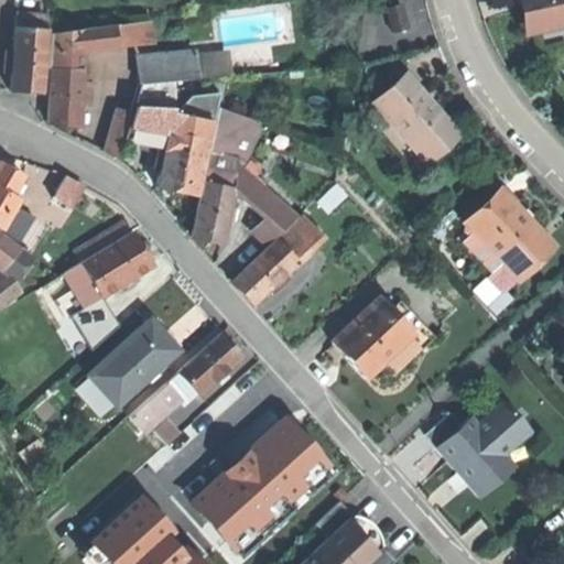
[(563,0),(524,0),(528,14),(532,35),(563,28),(563,0)]
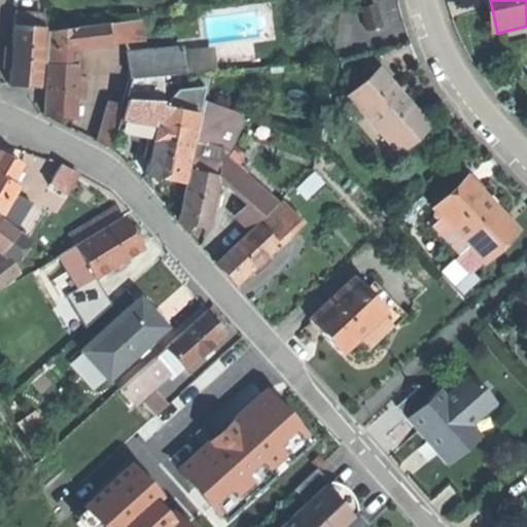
[(360,8),(365,32),(380,28),(375,5),(360,8)]
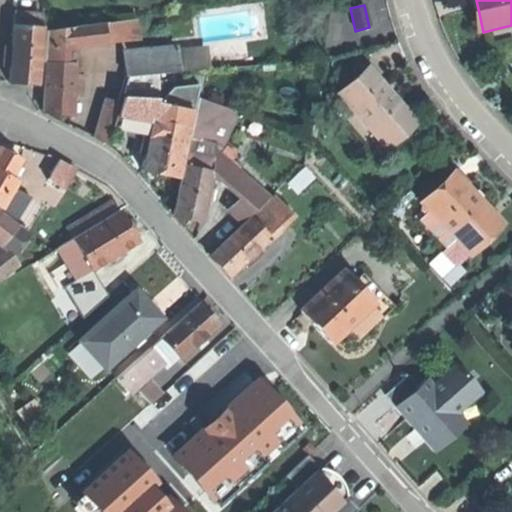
[(24,83),(38,84),(42,28),(40,15),(25,14),(24,17),(15,16),(11,82),(24,83)]
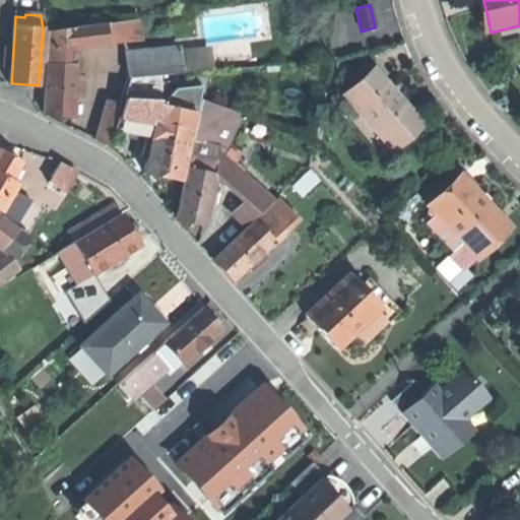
[(121,20),(106,22),(108,42),(123,40),(121,20)]
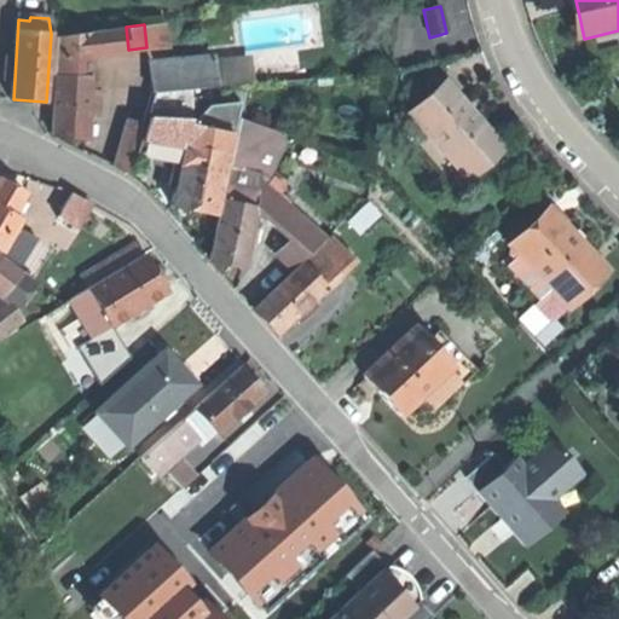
[(88,55),(128,50),(126,27),(56,38),(56,58),(88,55)]
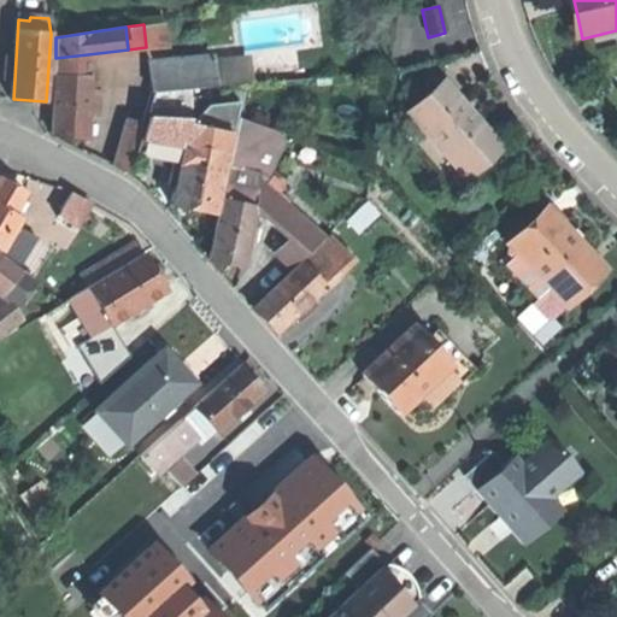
[(88,76),(88,54),(56,58),(56,75),(88,76)]
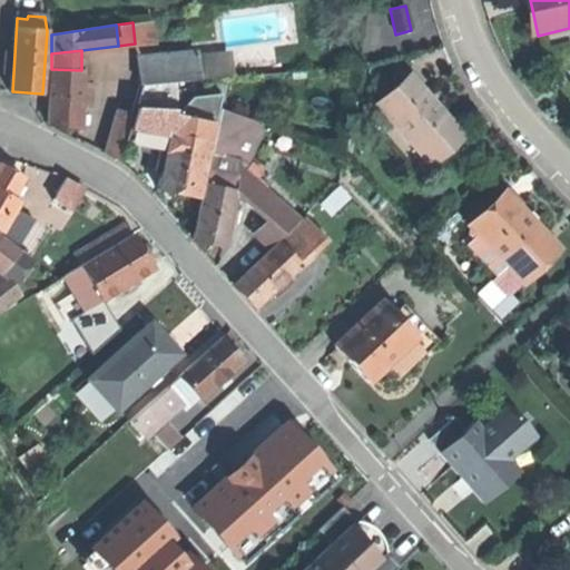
[(144,82),(202,78),(200,55),(199,52),(141,57),(144,82)]
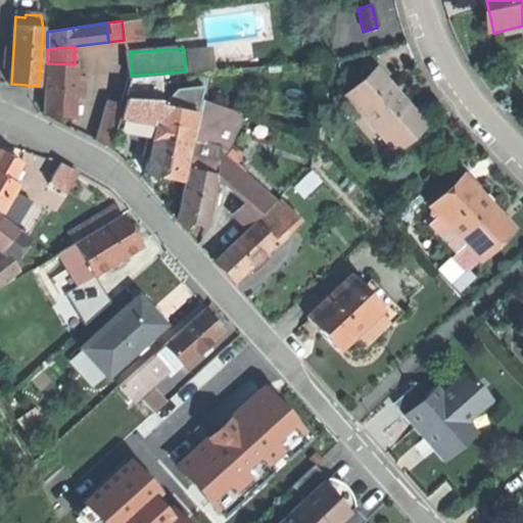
[(208,49),(184,50),(185,72),(210,69),(208,49)]
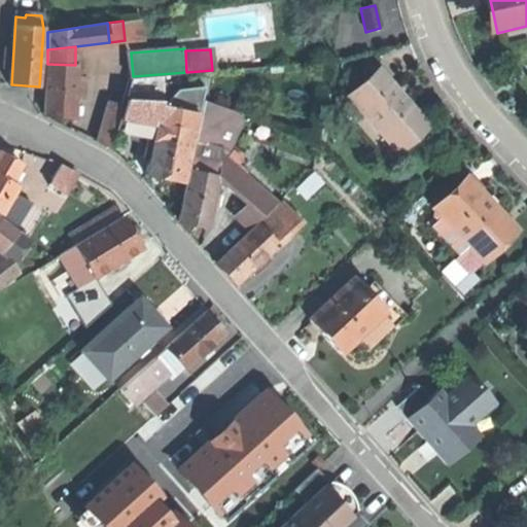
[(59,116),(73,116),(74,93),(74,77),(75,65),(47,64),(46,115),(59,116)]
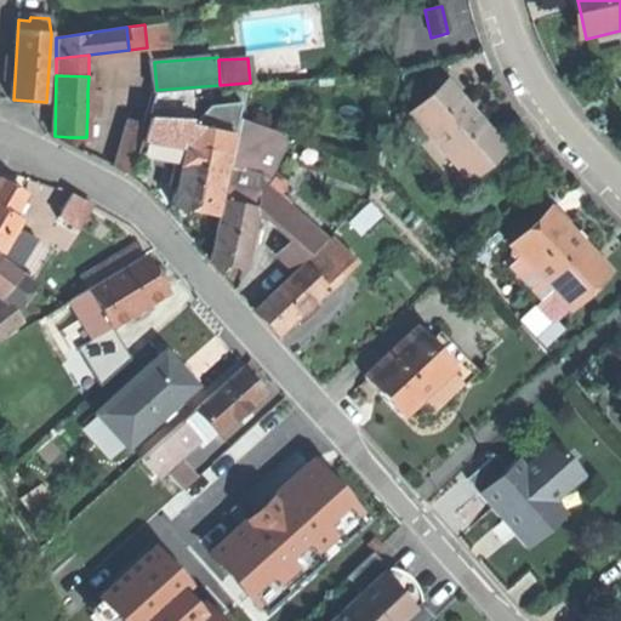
[(444,84),(409,114),(461,174),(497,142),(472,114),(444,84)]
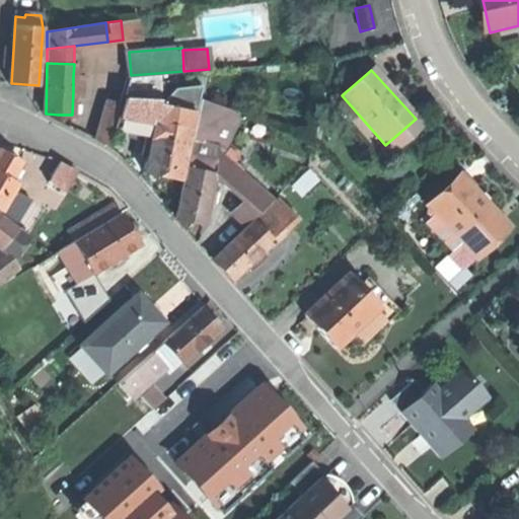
[(201,71),(183,73),(183,82),(184,90),(197,89),(201,71)]
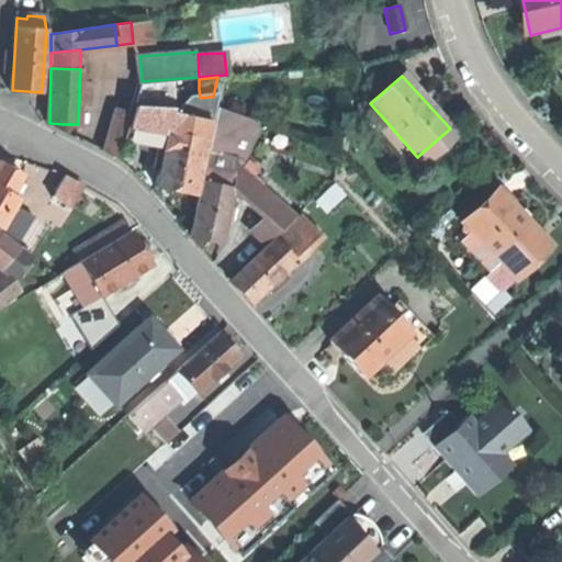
[(142,83),(136,104),(193,99),(192,89),(199,89),(199,79),(142,83)]
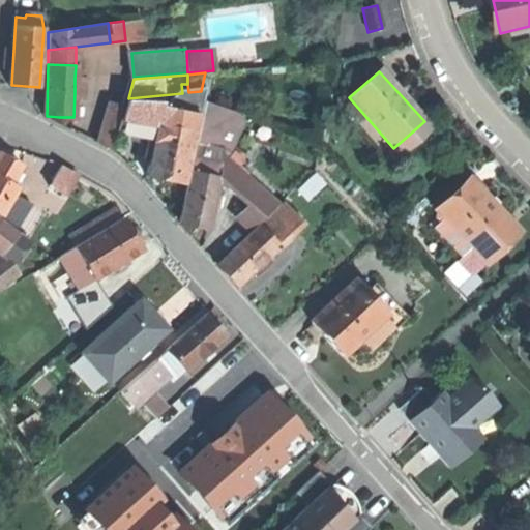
[(86,79),(75,78),(75,93),(85,94),(86,79)]
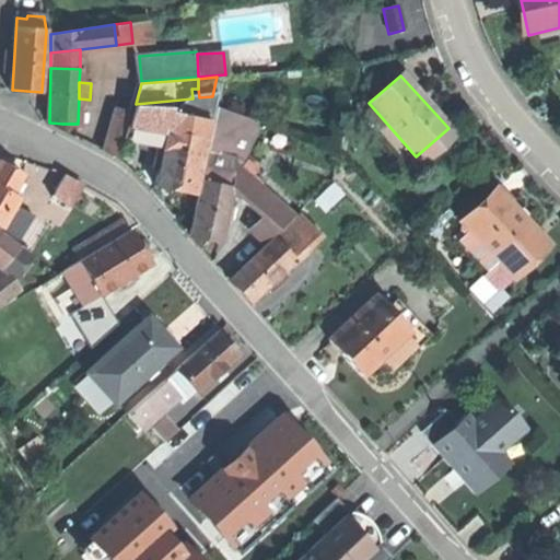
[(128,127),(164,133),(164,131),(186,135),(189,116),(208,120),(212,96),(199,97),(193,98),(136,104),(128,127)]
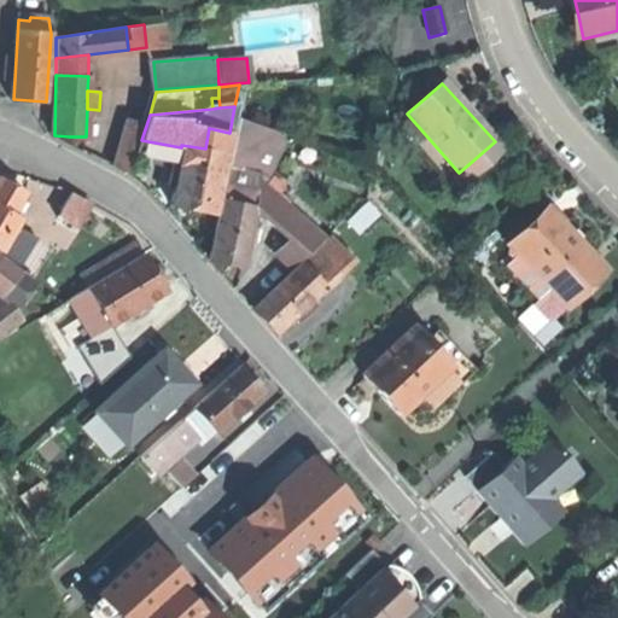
[(227,164),(245,168),(249,155),(245,153),(248,147),(254,149),(258,123),(237,118),(227,164)]
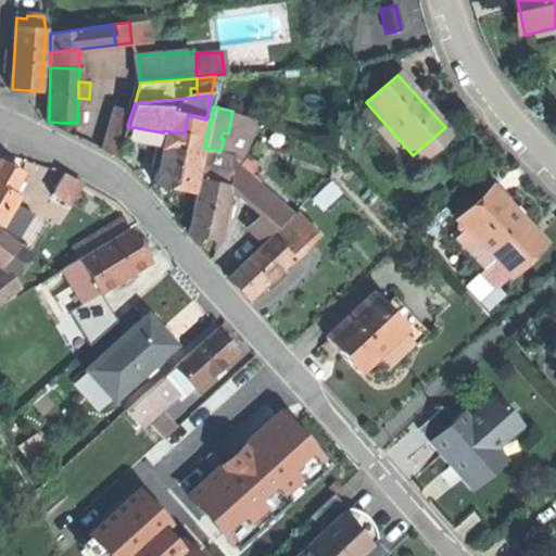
[(103,149),(116,155),(128,111),(115,108),(103,149)]
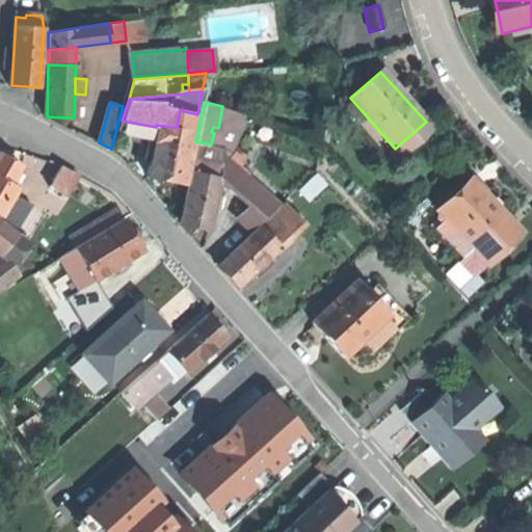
[(180,110),(177,128),(194,132),(197,114),(180,110)]
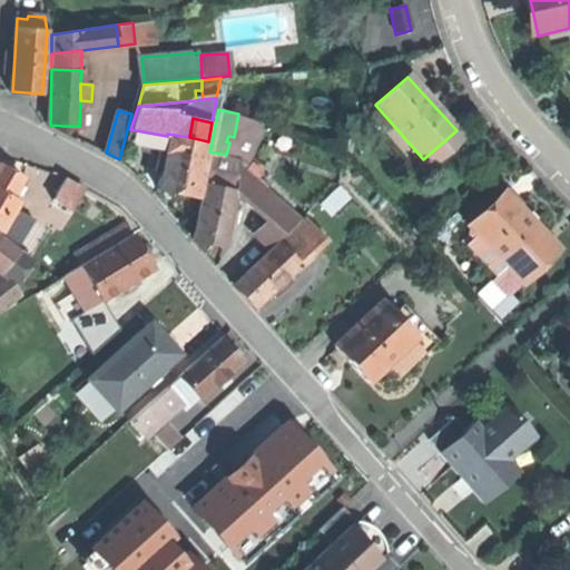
[(462,137),(457,130),(423,159),(430,166),(462,137)]
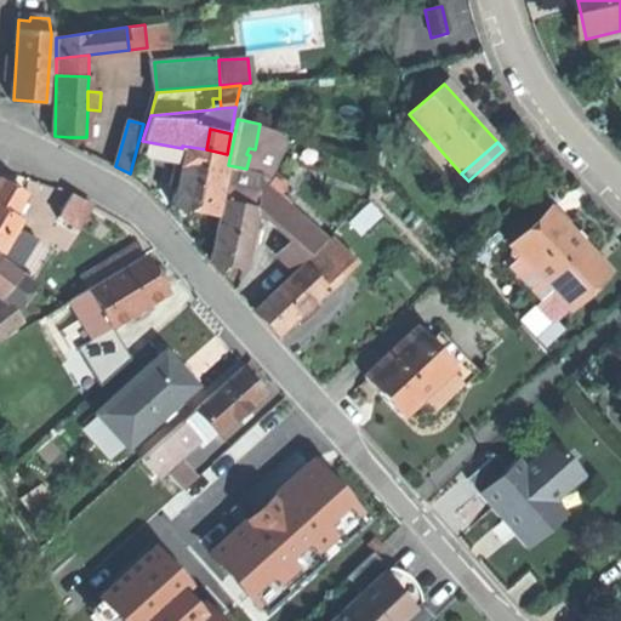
[(216,212),(227,154),(206,149),(182,146),(182,148),(171,204),(193,209),(216,212)]
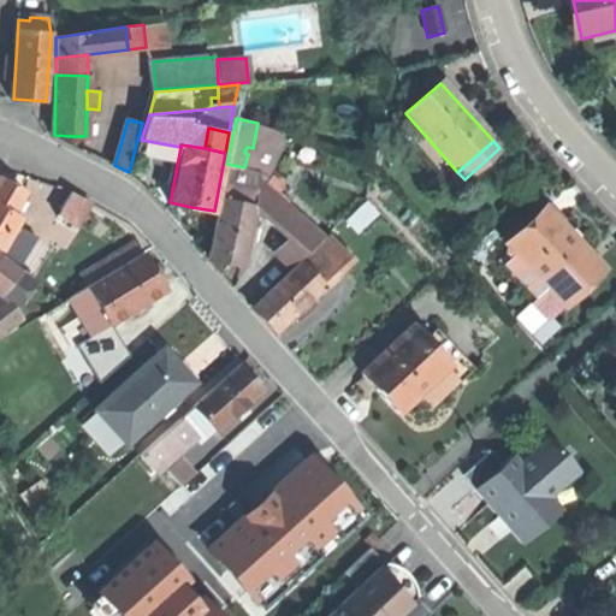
[(0,236),(10,220),(13,213),(25,193),(12,184),(0,177),(0,236)]
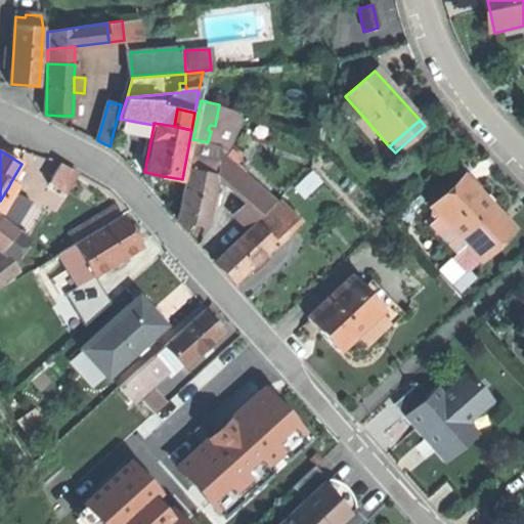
[(246,201),(262,214),(275,202),(219,153),(218,161),(215,174),(246,201)]
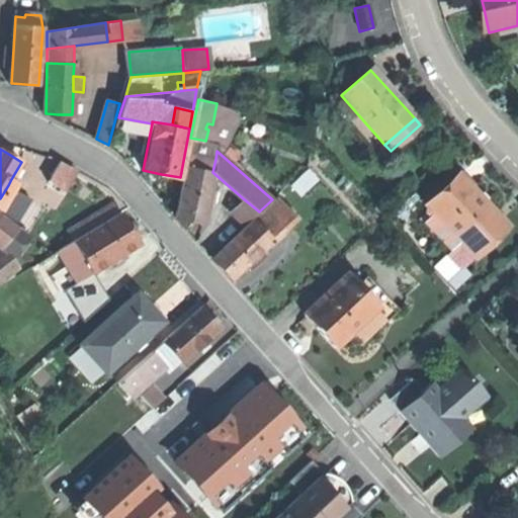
[(190,219),(203,221),(207,198),(209,190),(212,172),(216,159),(187,154),(184,166),(186,166),(177,216),(190,219)]
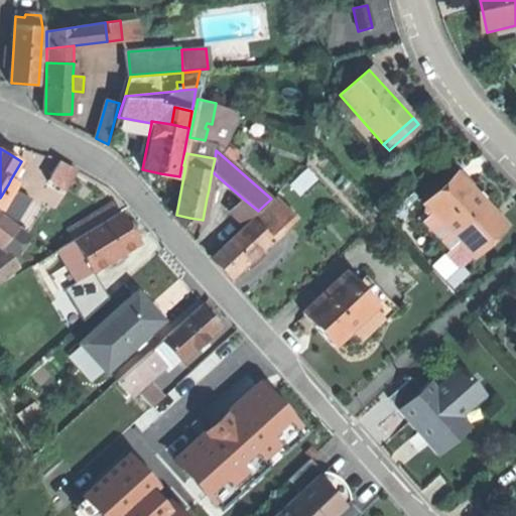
[(54,183),(70,192),(82,171),(67,162),(54,183)]
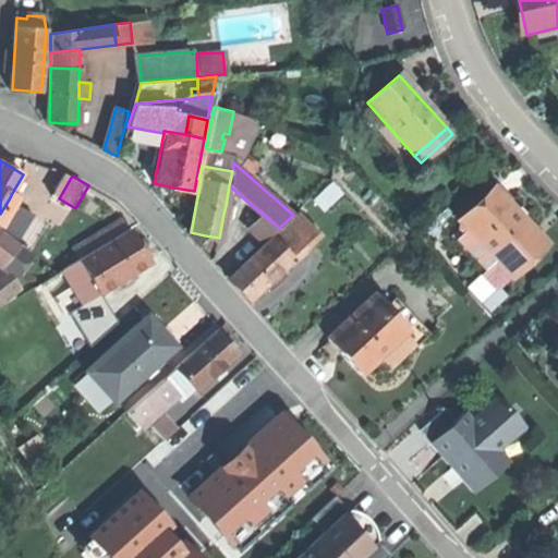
[(499,185),(494,190),(514,211),(520,206),(509,195),(499,185)]
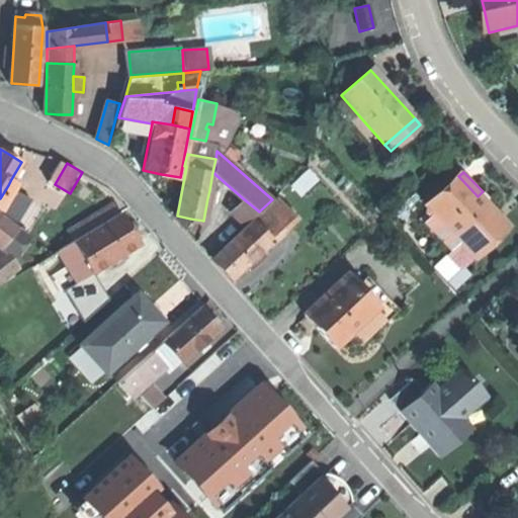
[(457,176),(426,205),(433,213),(459,241),(473,256),(476,258),(507,228),(484,203),(478,196),(458,176),(457,176)]
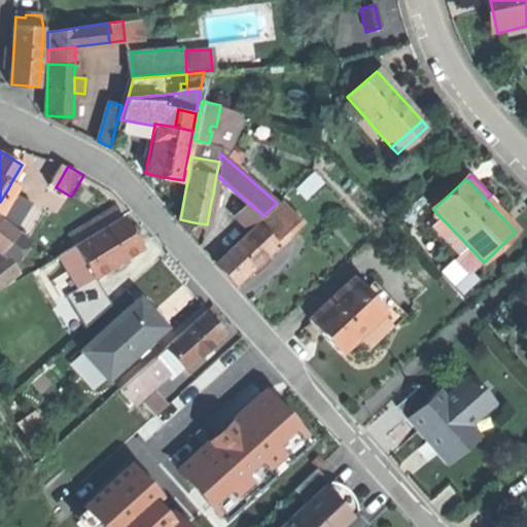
[(20,186),(11,182),(8,188),(15,194),(20,186)]
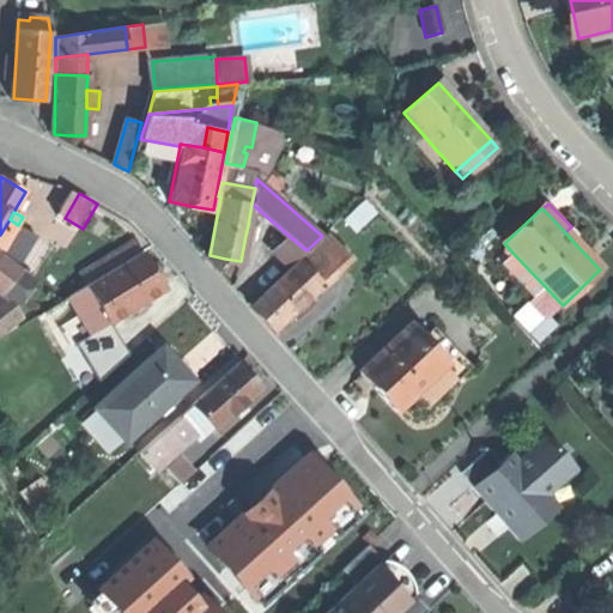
[(0,248),(20,265),(36,238),(18,225),(10,219),(0,235),(0,248)]
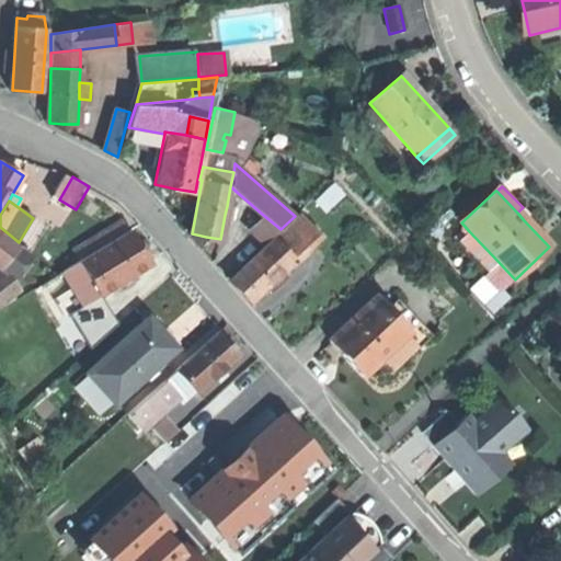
[(236,206),(227,206),(225,215),(233,220),(236,206)]
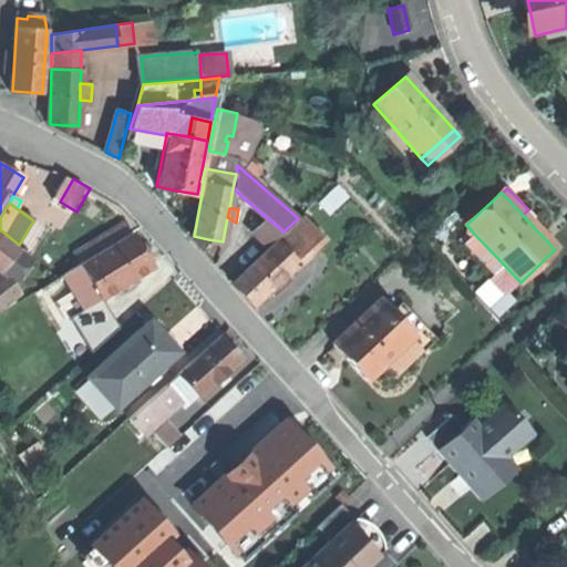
[(535,217),(528,209),(523,215),(529,223),(535,217)]
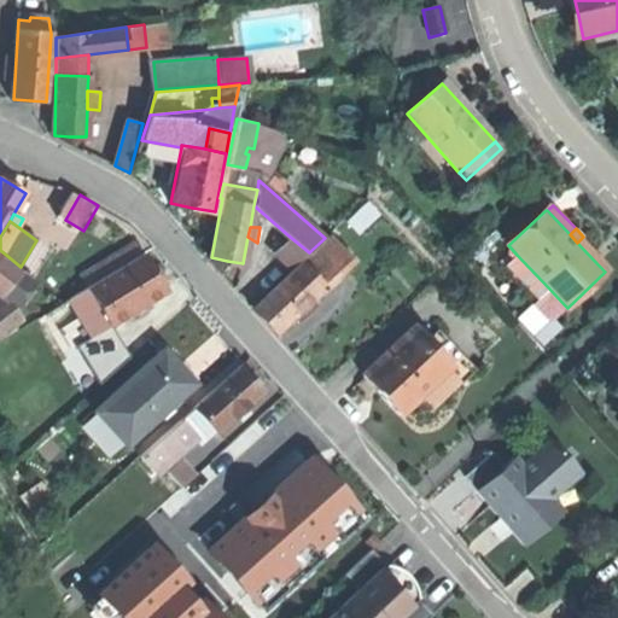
[(331,235),(303,263),(326,287),(355,261),(331,235)]
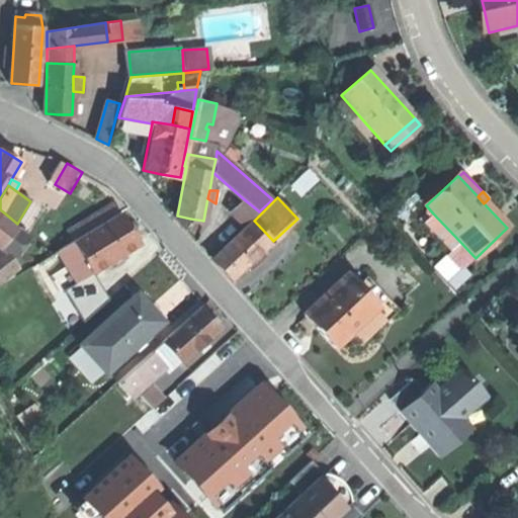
[(245,226),(259,211),(243,198),(230,210),(245,226)]
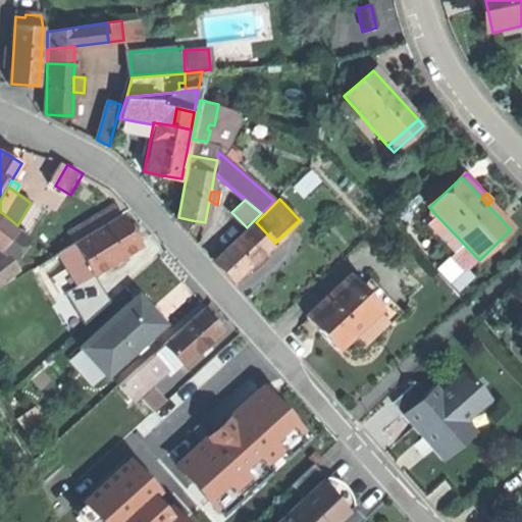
[(66,231),(72,243),(118,214),(112,204),(66,231)]
